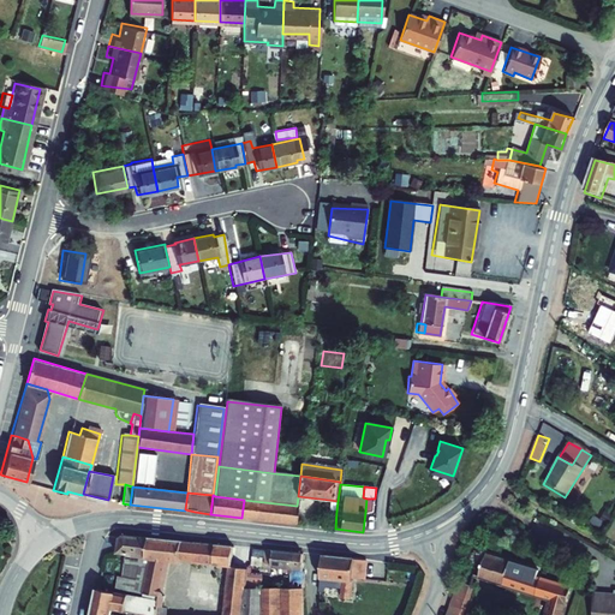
[(374,509),(375,499),(366,499),(365,512),(374,509)]
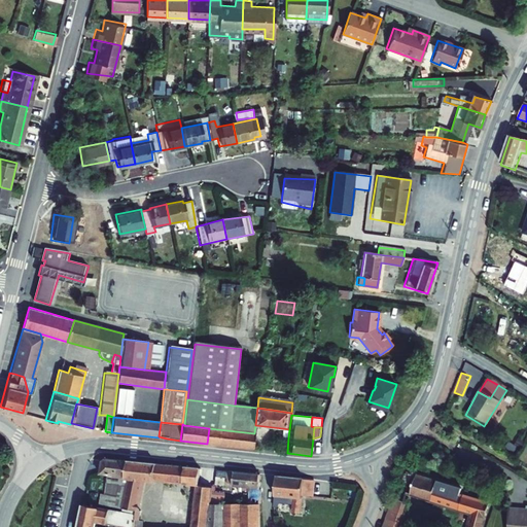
[(217,429),(209,428),(207,444),(215,445),(217,429)]
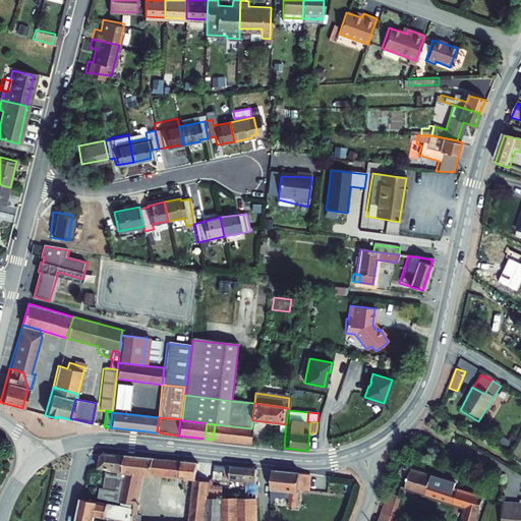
[(286,424),(279,423),(278,431),(285,432),(286,424)]
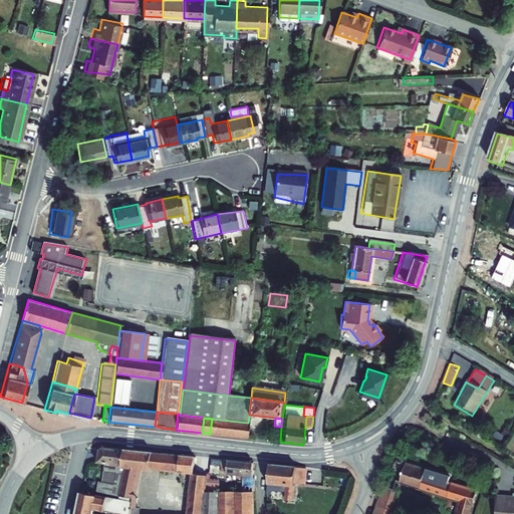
[(246,438),(248,423),(212,419),(210,434),(246,438)]
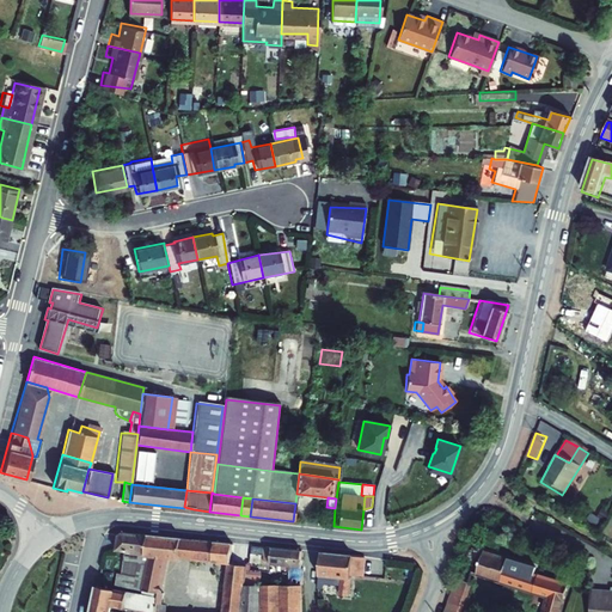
[(301,522),(304,505),(295,503),(293,521),(301,522)]
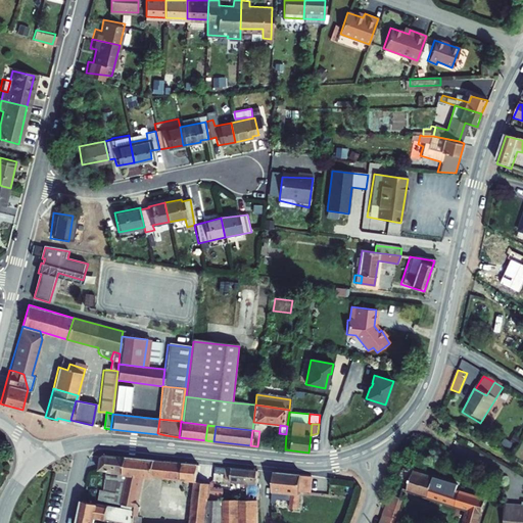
[(285,449),(286,434),(279,433),(277,448),(285,449)]
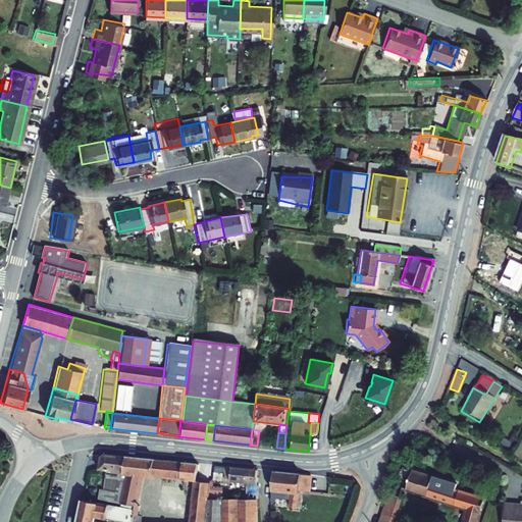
[(105,472),(97,501),(118,504),(119,501),(122,501),(125,481),(121,479),(122,474),(123,474),(125,458),(115,458),(104,456),(100,458),(97,471),(105,472)]
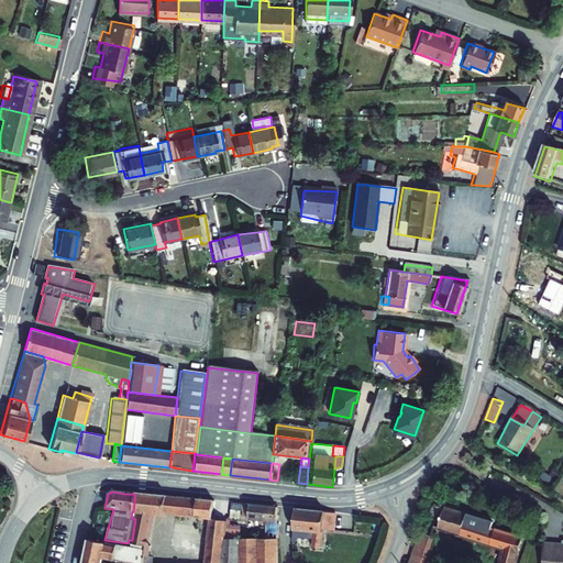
[(164,515),(166,497),(135,494),(133,511),(132,511),(131,517),(135,519),(132,540),(131,544),(144,547),(150,514),(164,515)]
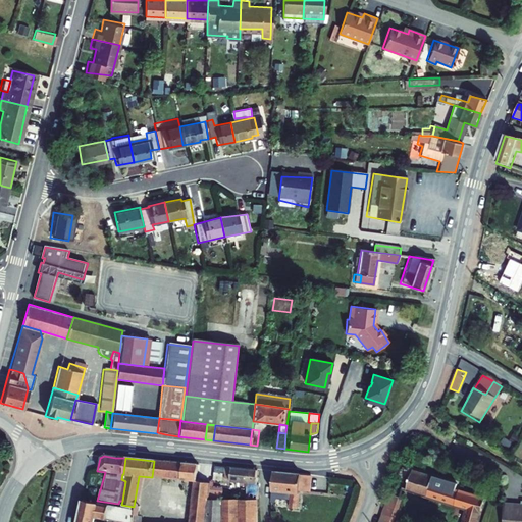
[(161,477),(163,462),(154,461),(152,477),(161,477)]
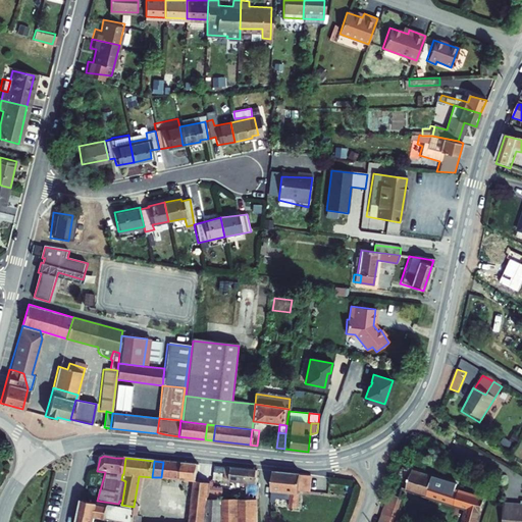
[(180,480),(183,464),(163,462),(161,477),(180,480)]
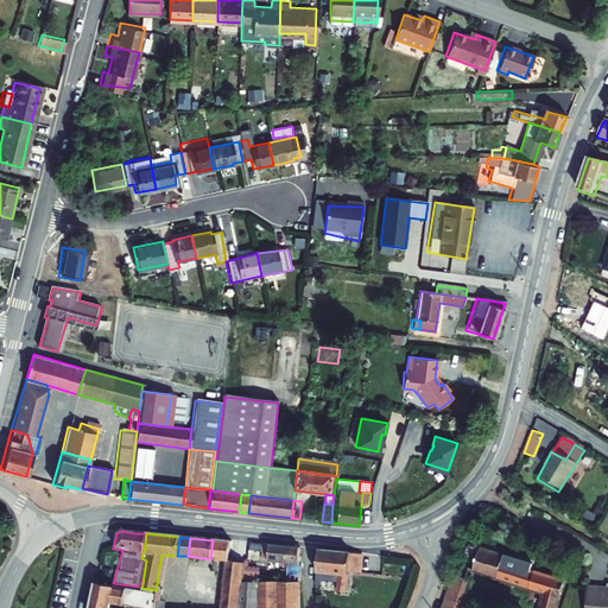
[(227,561),(230,542),(213,540),(210,559),(214,559),(227,561)]
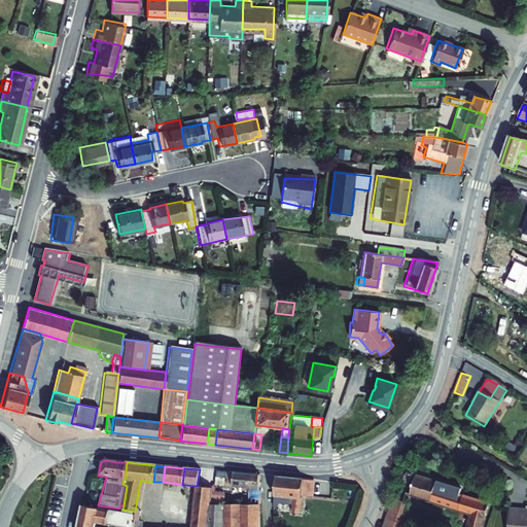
[(258,506),(258,476),(234,472),(233,485),(232,489),(247,491),(248,506),(258,506)]
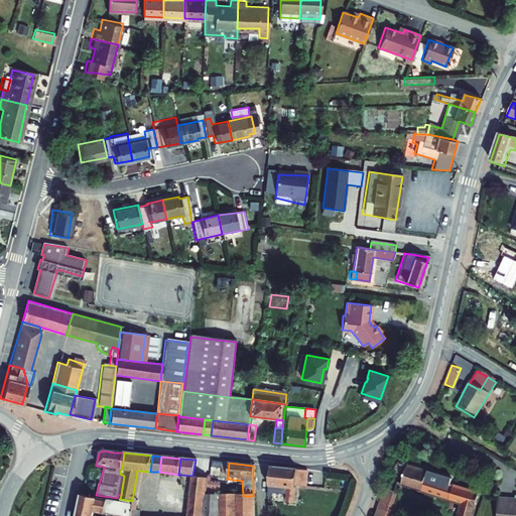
[(447,485),(449,480),(406,467),(400,484),(396,483),(395,486),(462,505),(475,509),(480,495),(447,485)]
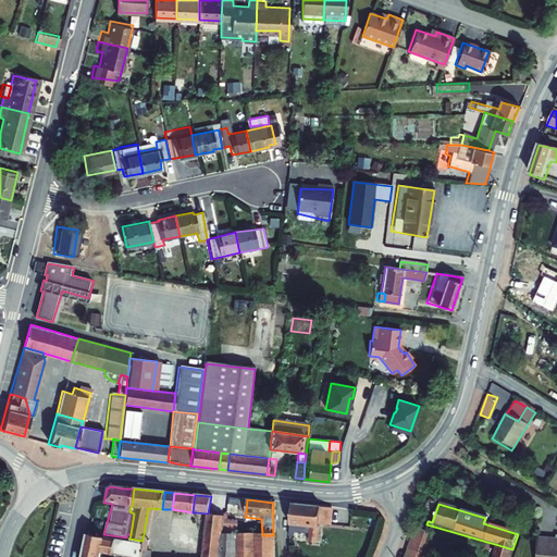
[(318,527),(319,508),(291,505),(287,537),(292,539),(293,533),(309,534),(308,545),(314,545),(318,527)]
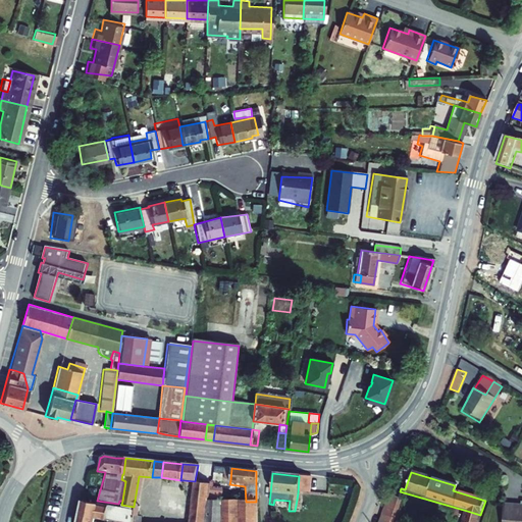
[(308,494),(310,478),(299,476),(298,493),(308,494)]
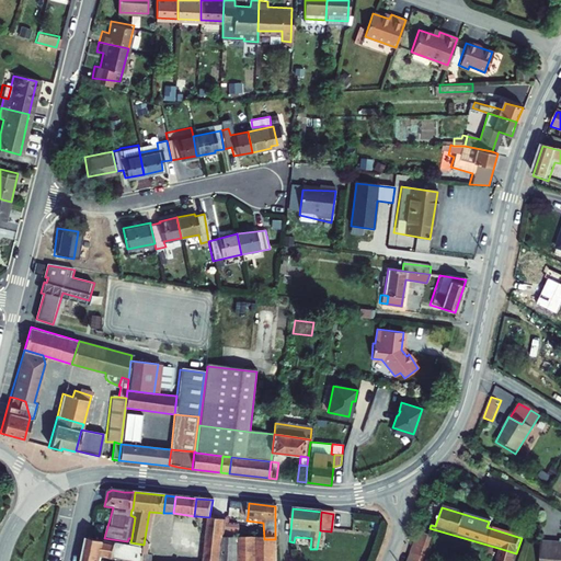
[(205,537),(222,538),(225,519),(209,517),(197,516),(197,521),(206,522),(205,537)]
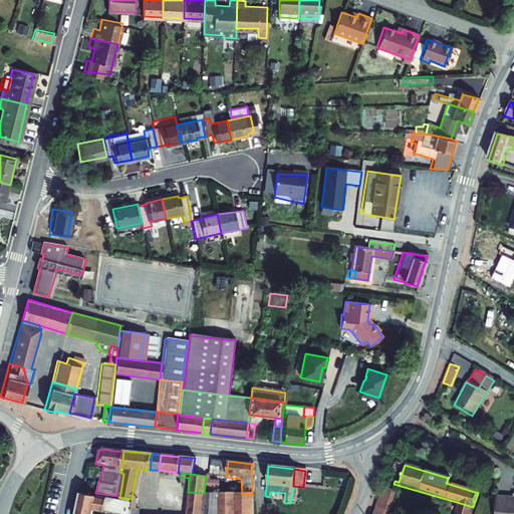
[(382,513),(390,495),(381,491),(372,513),(382,513)]
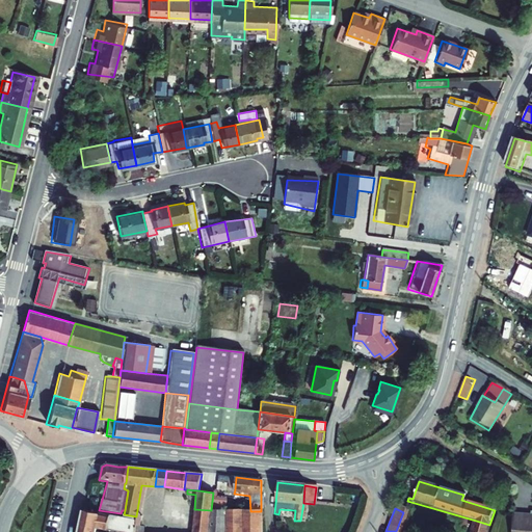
[(210,517),(211,510),(194,509),(193,515),(210,517)]
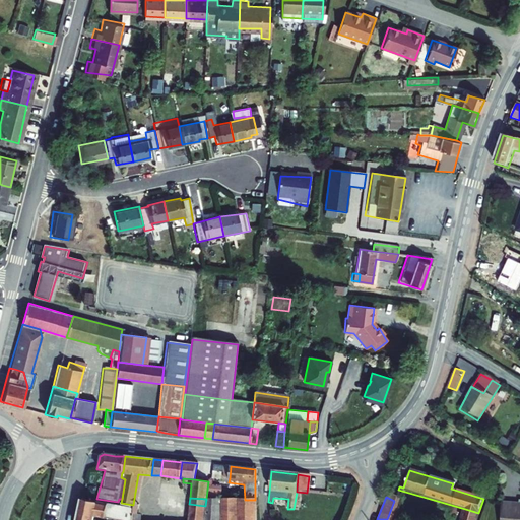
[(130,519),(132,509),(133,505),(121,503),(122,499),(119,499),(118,502),(119,503),(119,506),(80,499),(75,519),(91,519),(92,516),(116,519),(130,519)]
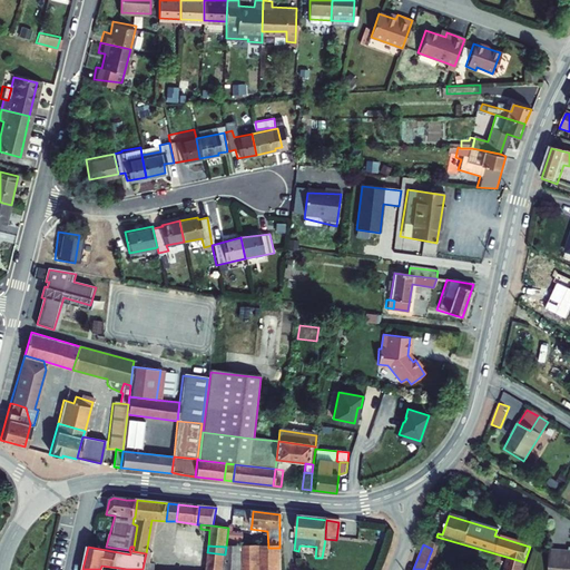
[(268,548),(248,547),(226,547),(225,554),(207,552),(206,569),(222,569),(146,569),(148,558),(145,558),(143,569),(278,569),(281,569),(279,548),(268,548)]
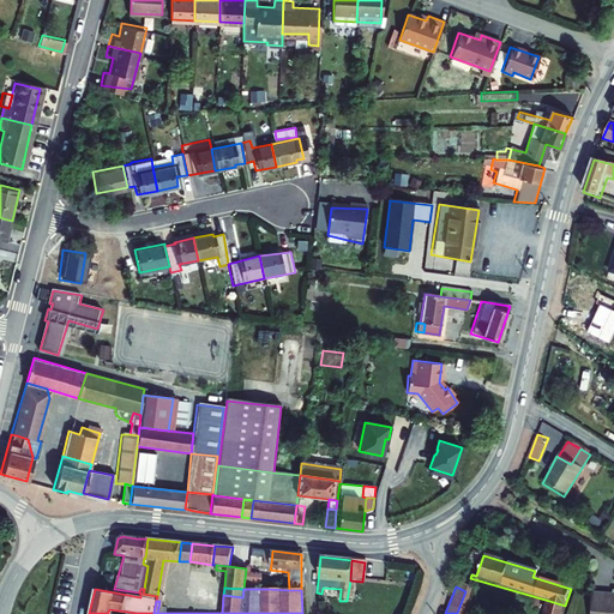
[(613,613),(613,597),(595,597),(594,613),(613,613)]
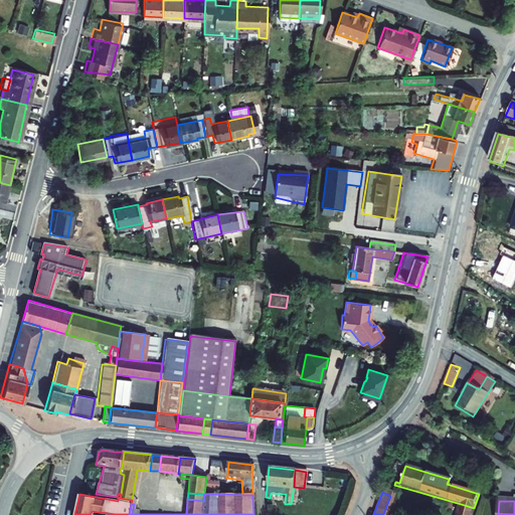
[(461,504),(458,514),(462,514),(472,514),(474,508),(461,504)]
